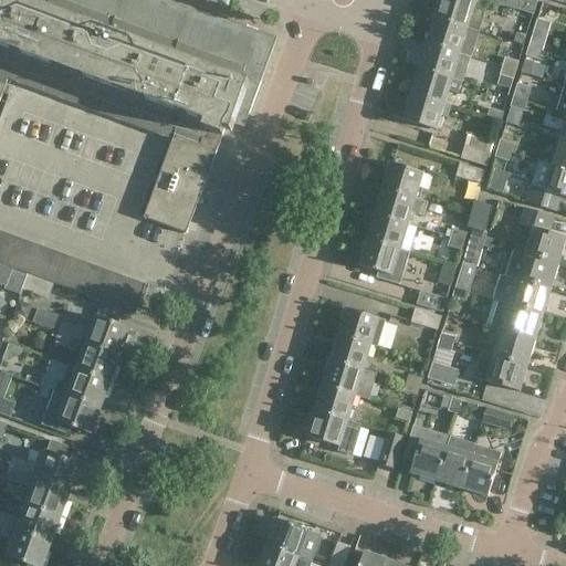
[(174,135),(143,218),(186,234),(188,230),(187,229),(199,197),(202,187),(213,155),(216,155),(226,127),(229,128),(230,125),(227,124),(227,122),(243,128),(264,73),(261,72),(271,45),(226,29),(228,24),(161,0),(0,0),(0,100),(8,80),(159,135),(160,130),(174,135)]
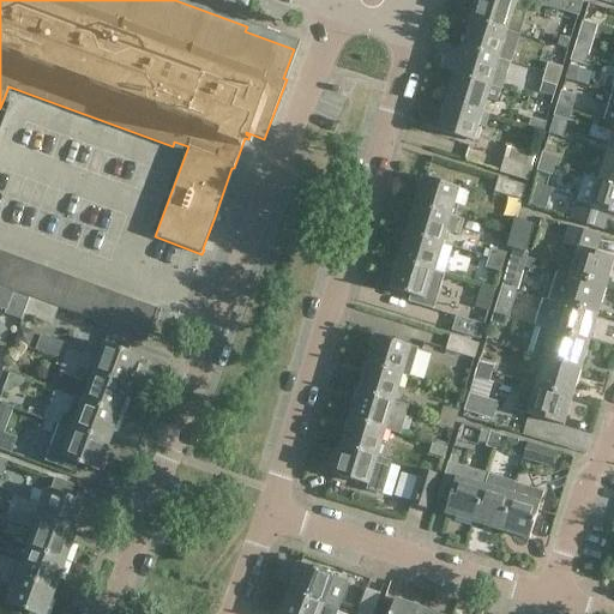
[(579,0),(512,0),(512,1),(506,0),(476,0),(476,4),(479,4),(473,20),(506,31),(518,35),(527,6),(548,7),(577,16),(582,1),(579,0)]
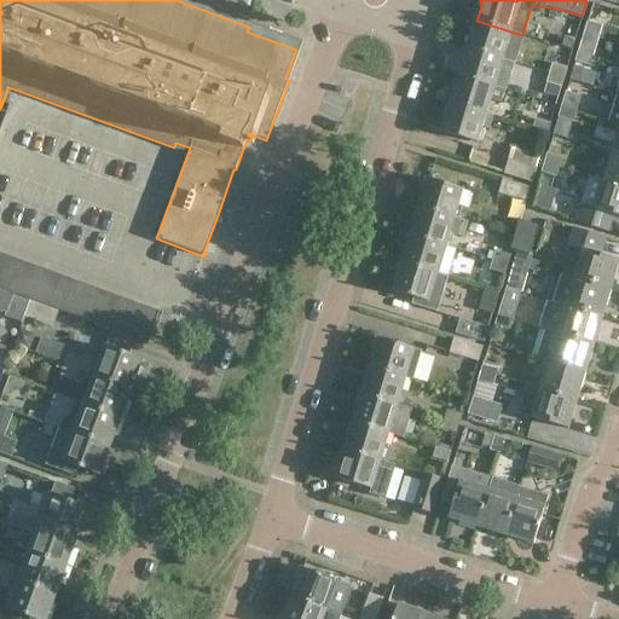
[(606,18),(608,19),(611,9),(591,4),(585,22),(596,25),(597,23),(606,18)]
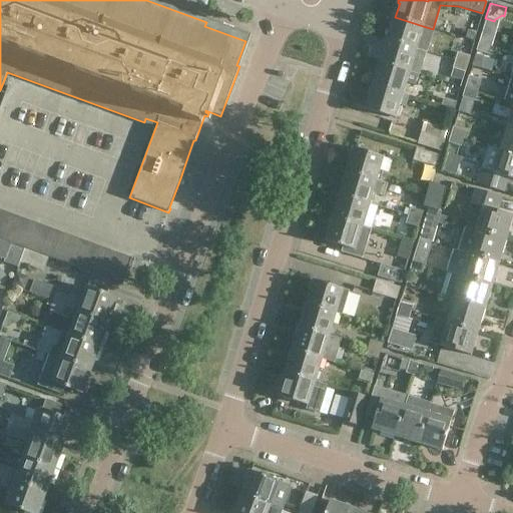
[(388,40),(416,49),(423,26),(395,17),(394,16),(391,26),(393,26),(388,40)]
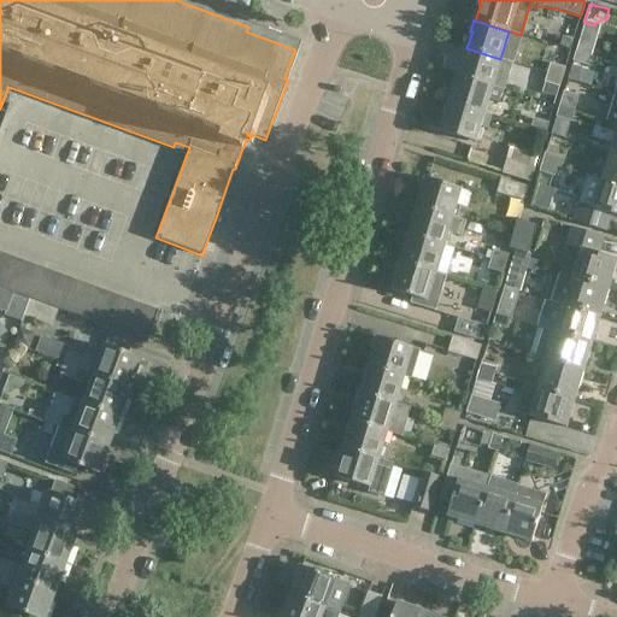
[(591,56),(593,46),(577,42),(575,51),(591,56)]
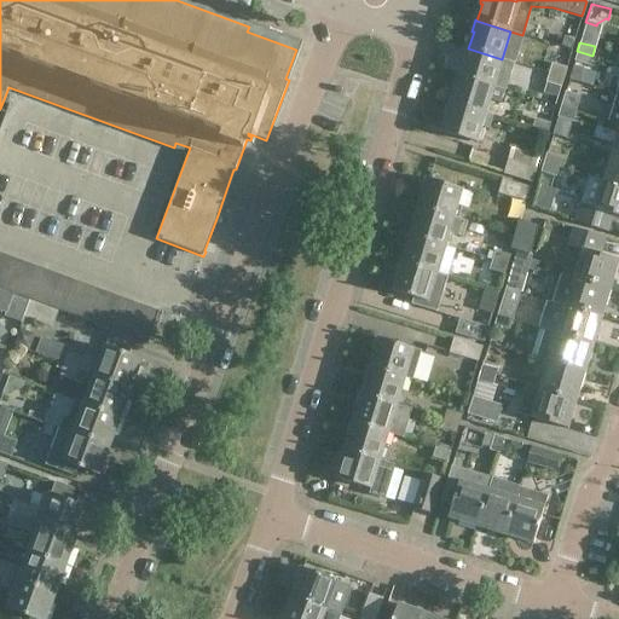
[(504,90),(505,91),(514,63),(502,59),(468,48),(467,47),(463,59),(466,59),(460,75),(460,76),(504,90)]
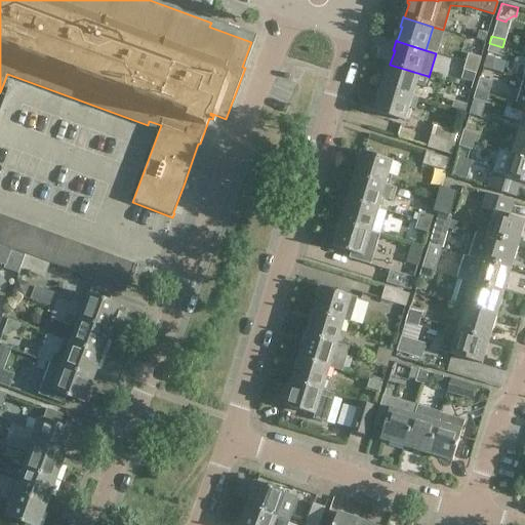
[(489,43),(486,51),(499,55),(502,47),(489,43)]
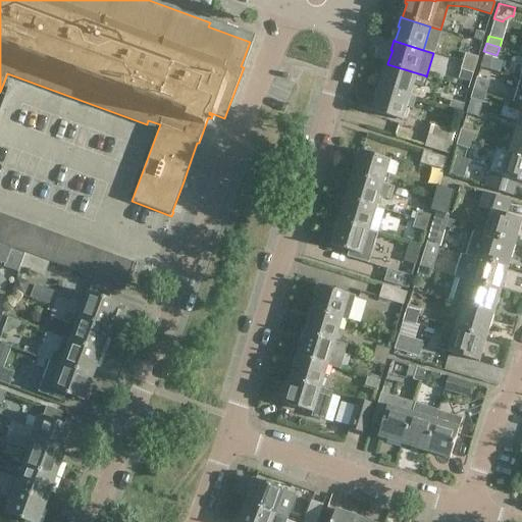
[(475,65),(478,57),(464,53),(462,61),(475,65)]
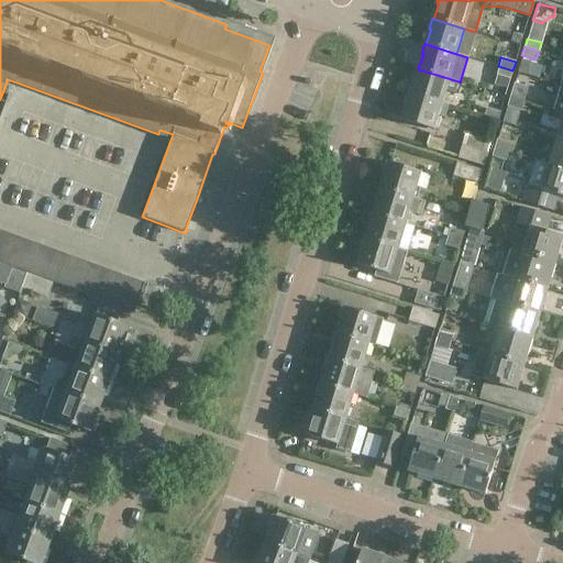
[(498,66),(496,75),(510,79),(512,70),(498,66)]
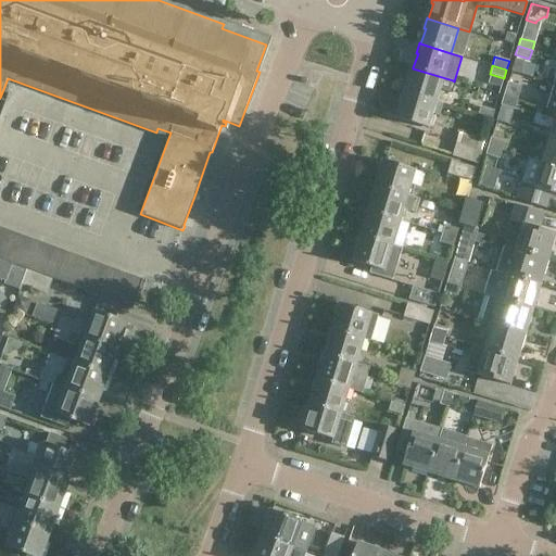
[(436,102),(440,90),(450,92),(453,80),(413,68),(413,67),(412,67),(408,78),(411,78),(406,92),(405,93),(436,102)]
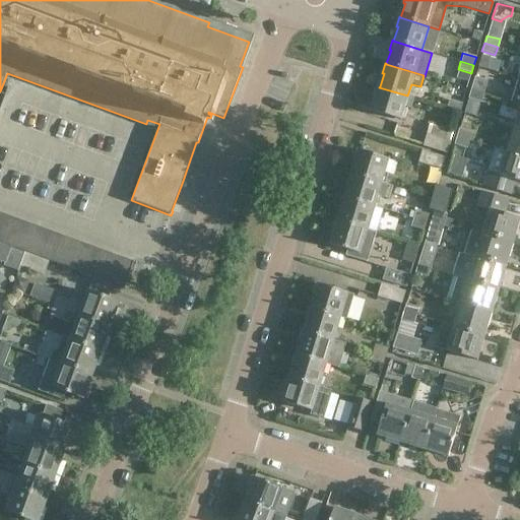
[(497,67),(495,73),(509,77),(511,71),(497,67)]
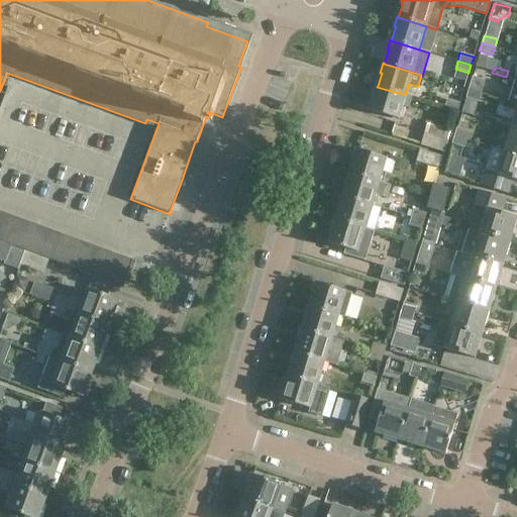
[(481,93),(485,81),(472,77),(468,89),(481,93)]
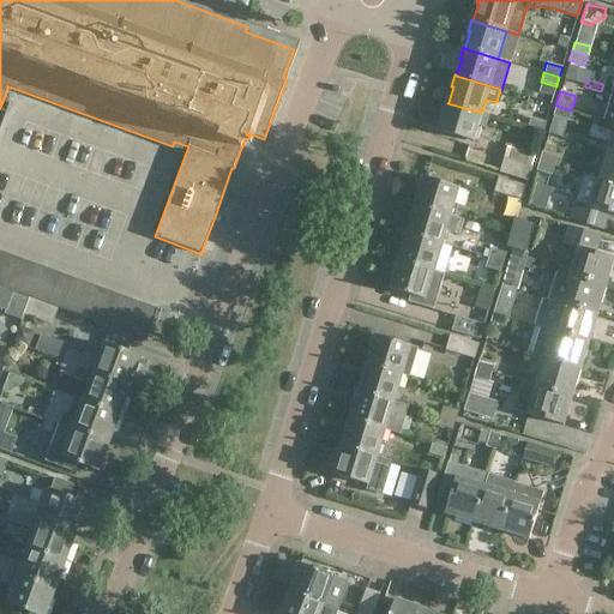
[(613,94),(612,94),(603,121),(613,124),(613,94)]
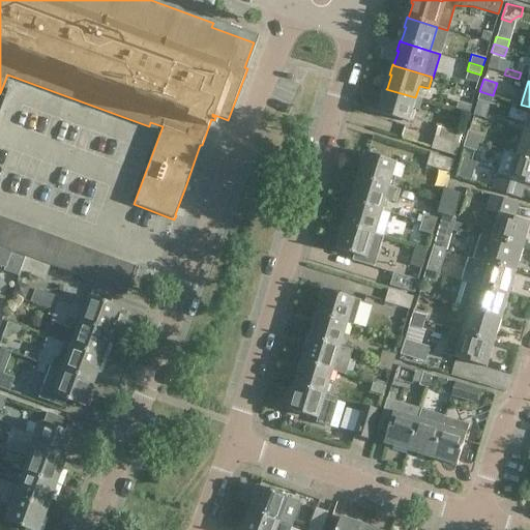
[(384,98),(379,114),(408,122),(412,110),(417,111),(420,100),(415,98),(415,97),(386,89),(387,88),(385,88),(382,97),(384,98)]
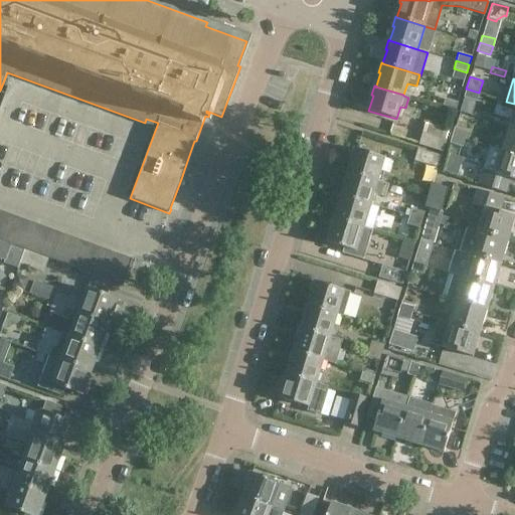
[(466,89),(464,97),(477,101),(479,93),(466,89)]
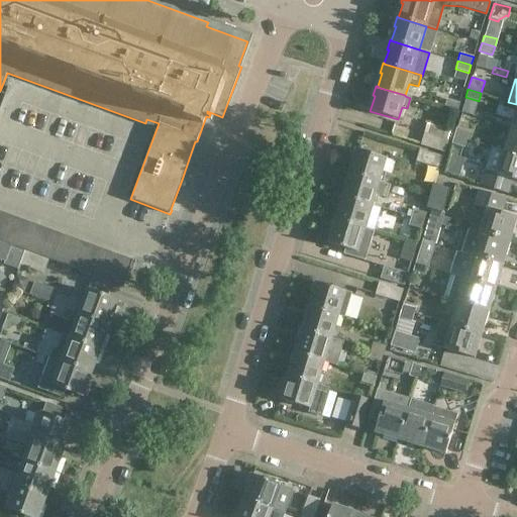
[(459,103),(446,99),(443,107),(456,111),(459,103)]
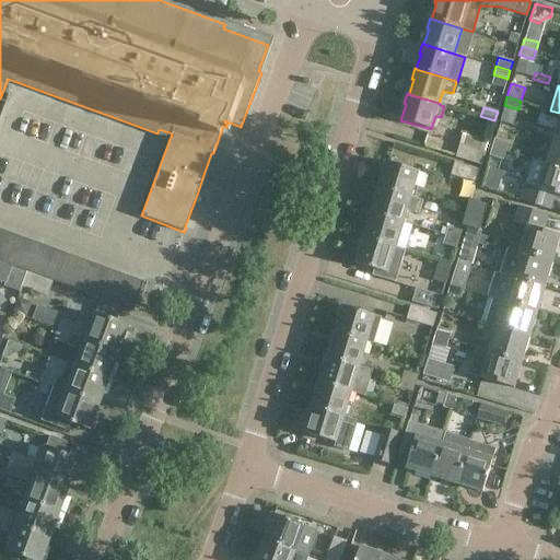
[(505,151),(509,142),(494,138),(491,147),(505,151)]
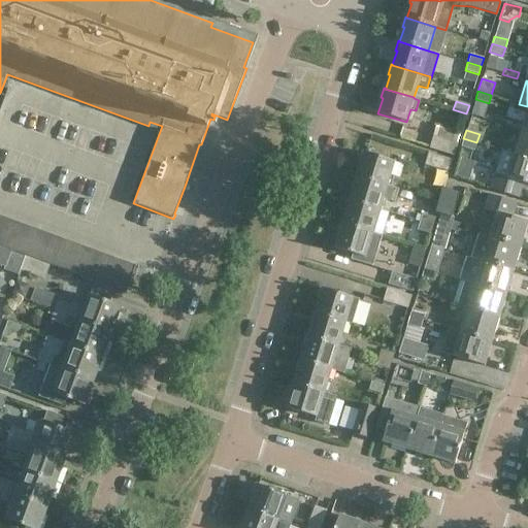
[(527,132),(522,130),(515,154),(527,158),(527,132)]
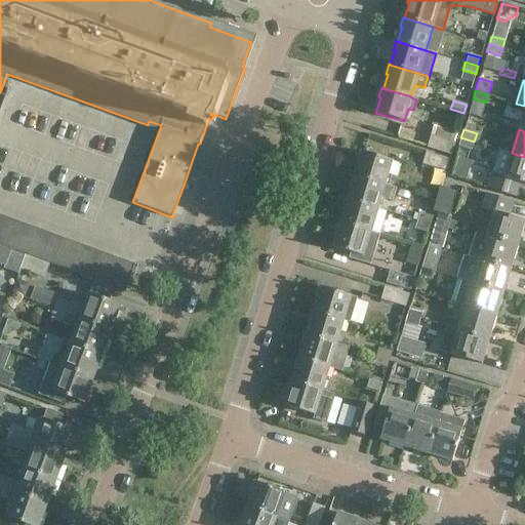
[(427,149),(451,156),(454,143),(431,135),(427,149)]
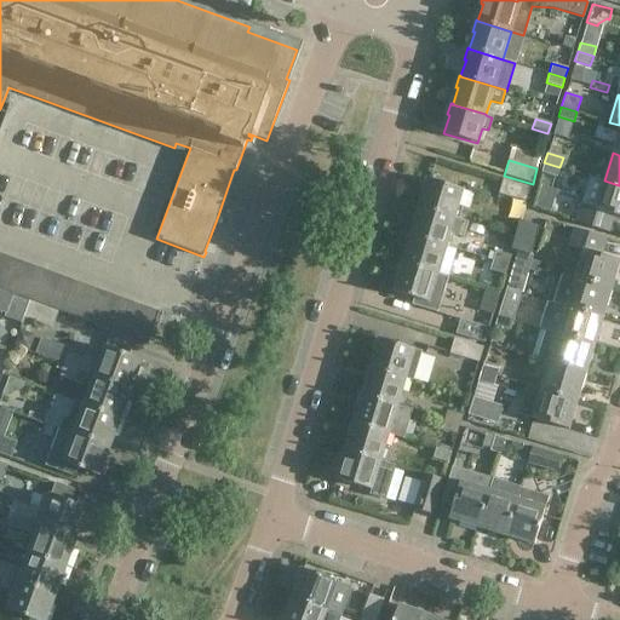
[(544,162),(541,172),(557,177),(560,167),(544,162)]
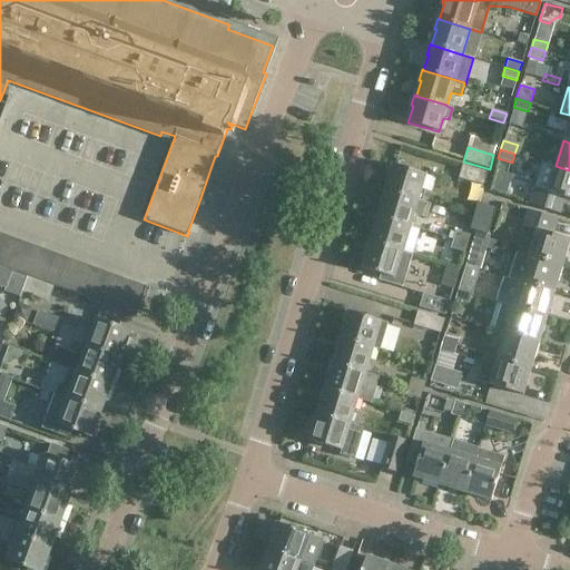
[(569,199),(569,170),(556,166),(543,163),(536,187),(534,187),(529,205),(559,214),(563,197),(569,199)]
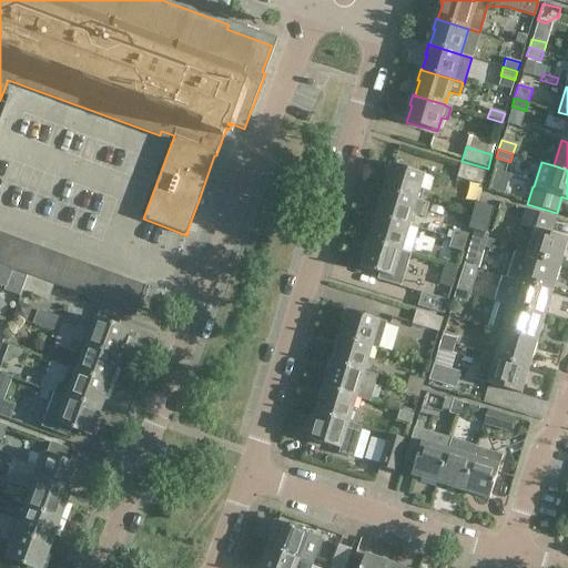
[(385,190),(385,191),(416,200),(424,174),(392,164),(388,174),(391,175),(385,190)]
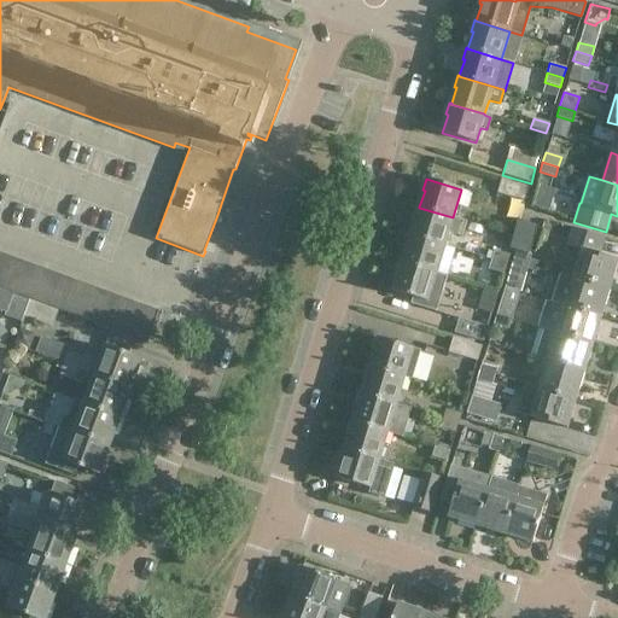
[(496,194),(525,203),(530,187),(501,179),(496,194)]
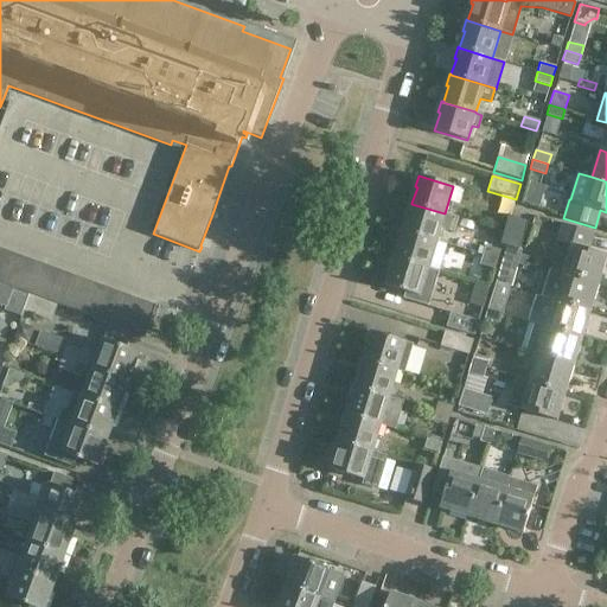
[(436,241),(440,229),(451,232),(455,217),(445,213),(411,204),(411,203),(410,203),(407,213),(409,215),(403,230),(403,231),(436,241)]
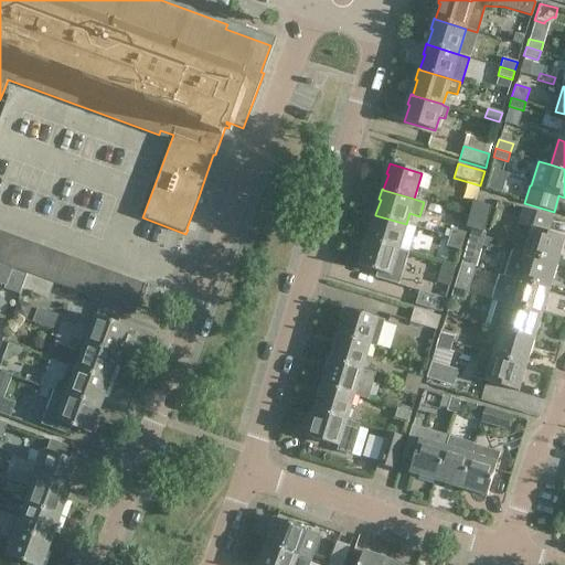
[(467,226),(483,232),(490,208),(475,202),(469,219),(467,226)]
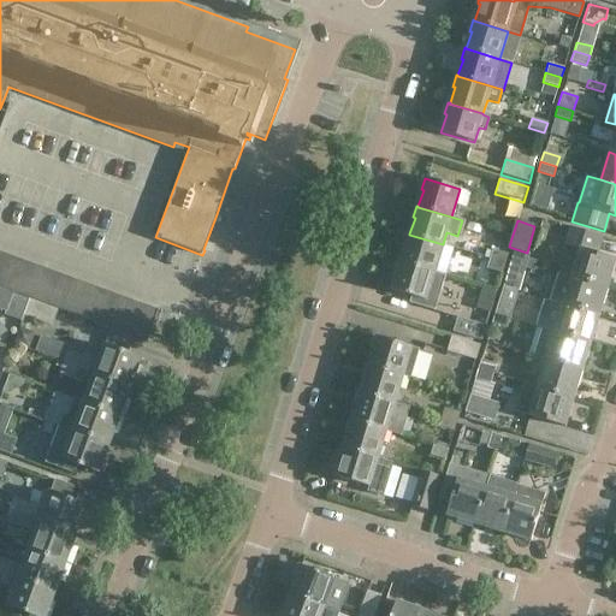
[(608,288),(615,259),(597,254),(603,236),(570,226),(564,246),(579,249),(570,277),(608,288)]
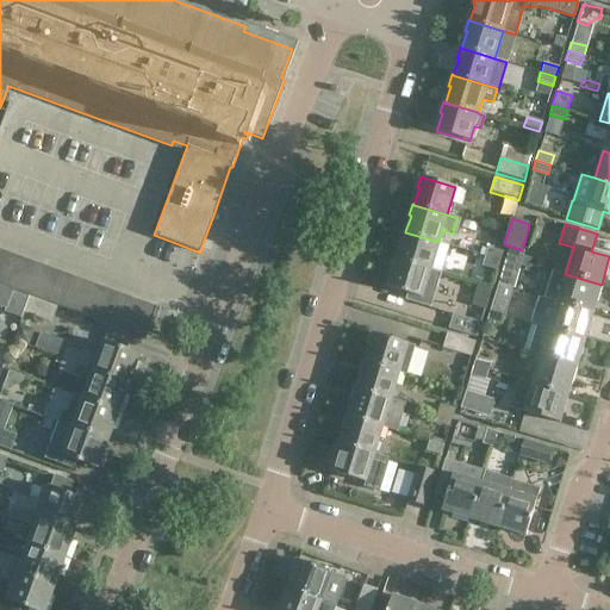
[(397,259),(397,260),(430,269),(441,273),(449,246),(439,242),(405,232),(405,231),(404,231),(400,242),(403,243),(397,259)]
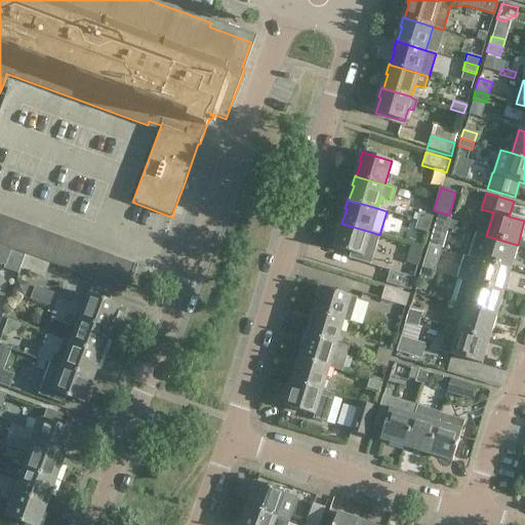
[(430,225),(432,216),(418,212),(416,220),(430,225)]
